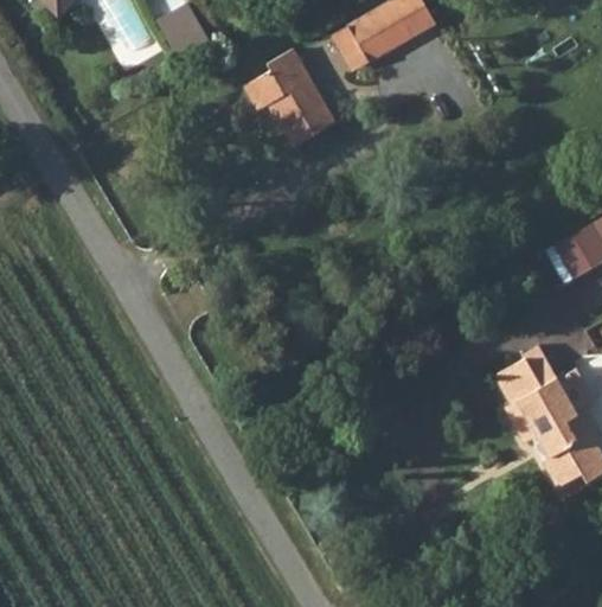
[(71,0),(36,0),(56,18),(71,0)]
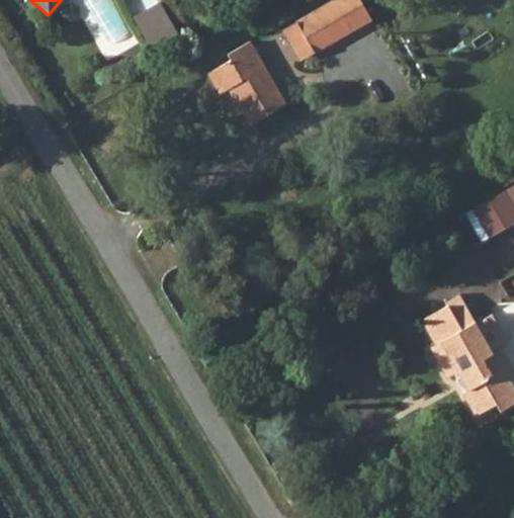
[(315,54),(372,18),(361,0),(335,0),(296,23),(315,54)]
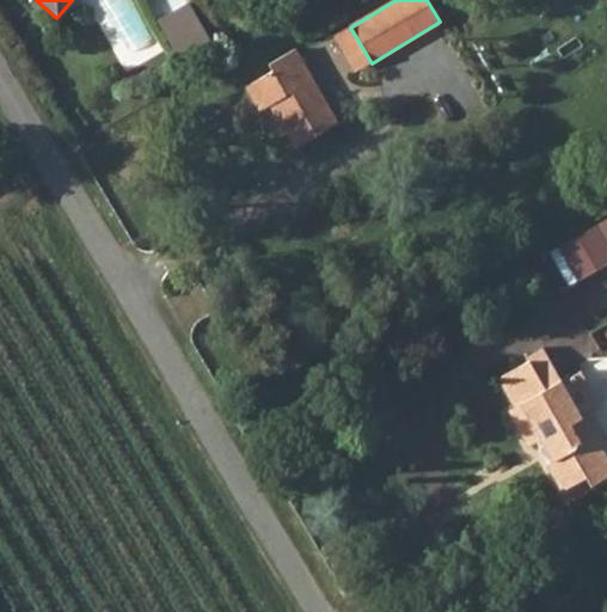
[(158,23),(179,59),(209,41),(188,5),(158,23)]
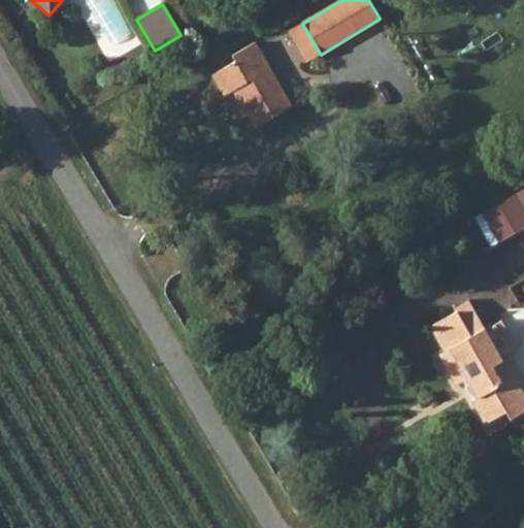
[(289,32),(306,63),(321,55),(302,24),(289,32)]
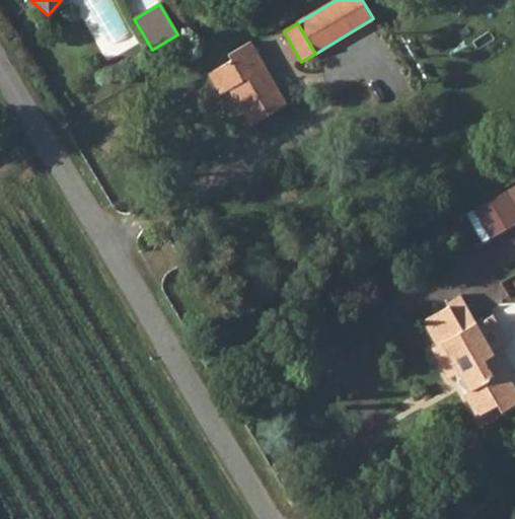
[(231,89),(252,125),(286,105),(254,48),(210,73),(222,94),(231,89)]
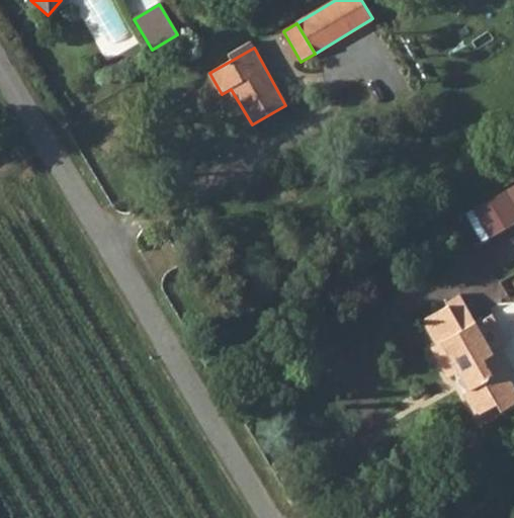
[(513,183),(465,210),(481,239),(513,221),(513,183)]
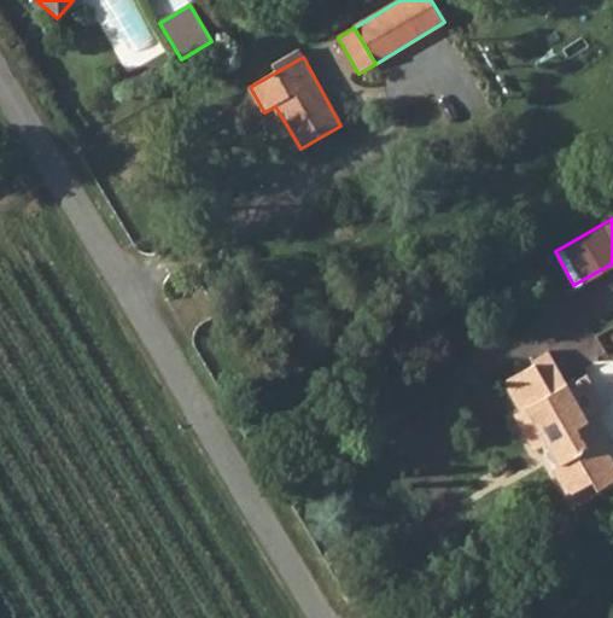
[(594,479),(599,487),(612,477),(612,458),(605,443),(612,437),(612,433),(599,410),(606,406),(587,372),(567,383),(547,349),(531,359),(533,363),(503,380),(519,407),(511,413),(533,449),(547,441),(560,461),(553,466),(570,494),(594,479)]
